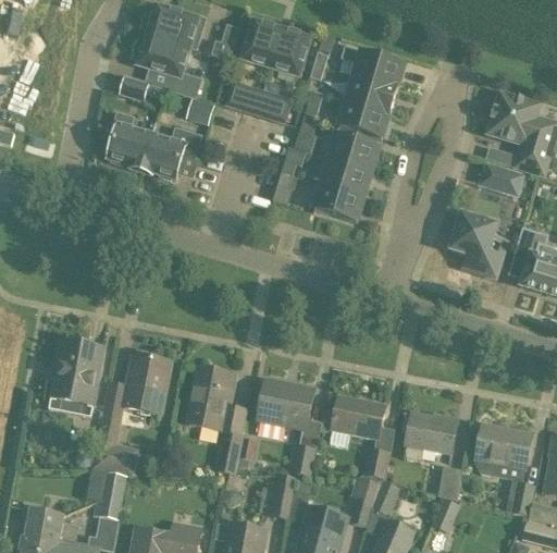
[(147,34),(192,47),(197,49),(207,19),(157,3),(147,34)]
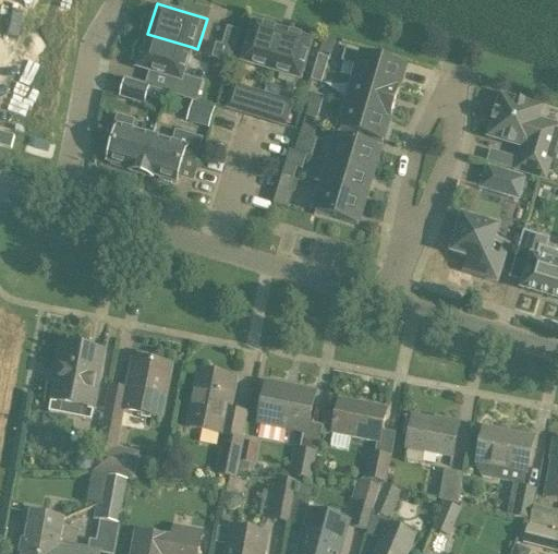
[(242,58),(270,67),(283,27),(255,19),(242,58)]
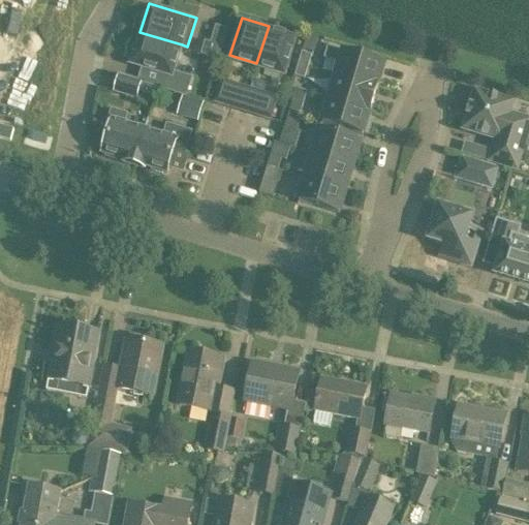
[(297,34),(269,26),(256,63),(285,72),(297,34)]
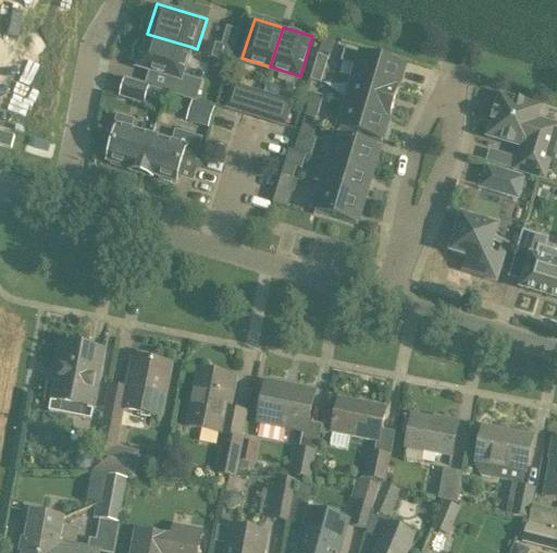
[(321,31),(317,49),(330,51),(333,33),(321,31)]
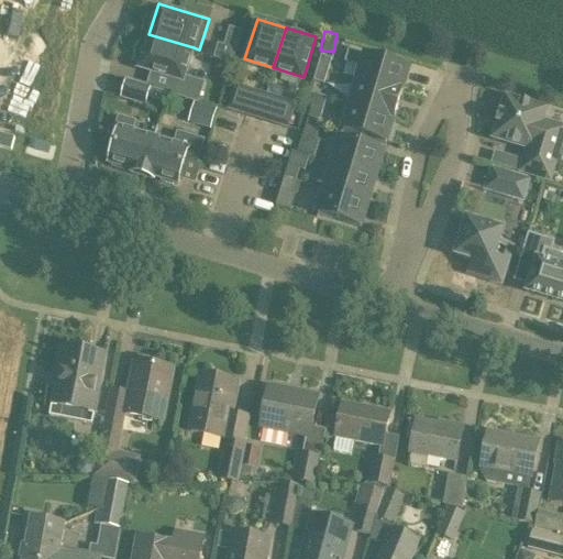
[(184,79),(194,47),(148,34),(140,65),(184,79)]
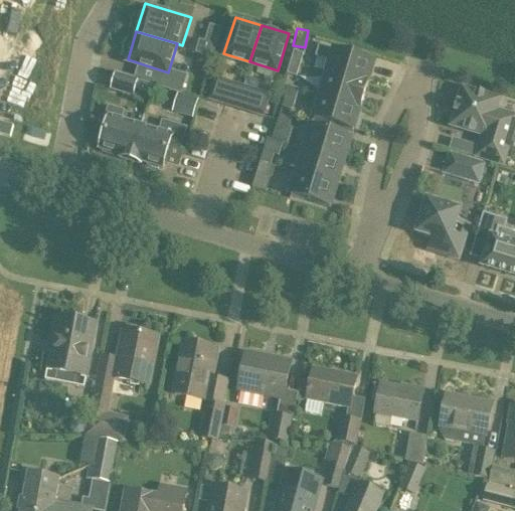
[(195,50),(212,54),(216,41),(199,37),(195,50)]
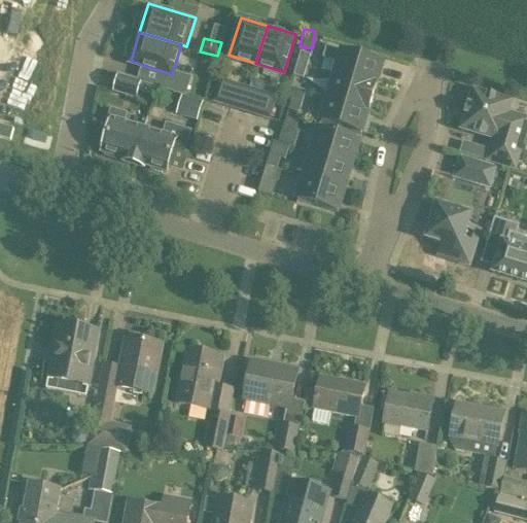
[(331,71),(377,84),(377,83),(383,61),(327,44),(323,56),(336,59),(331,71)]
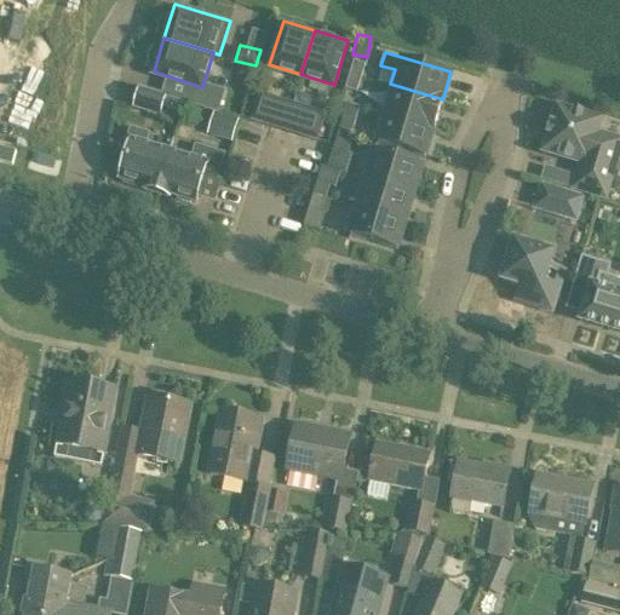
[(354,58),(350,72),(361,75),(366,61),(354,58)]
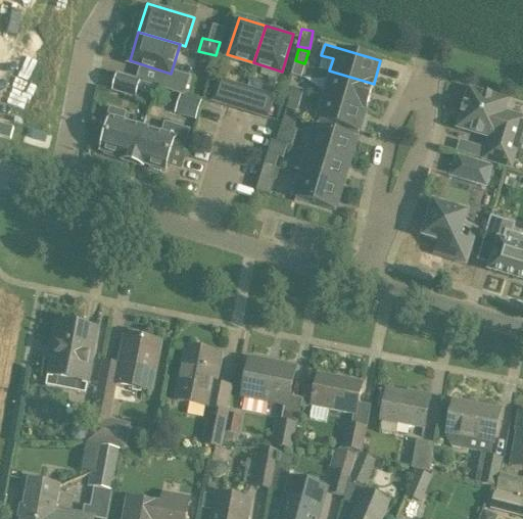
[(301,75),(304,63),(295,60),(292,73),(301,75)]
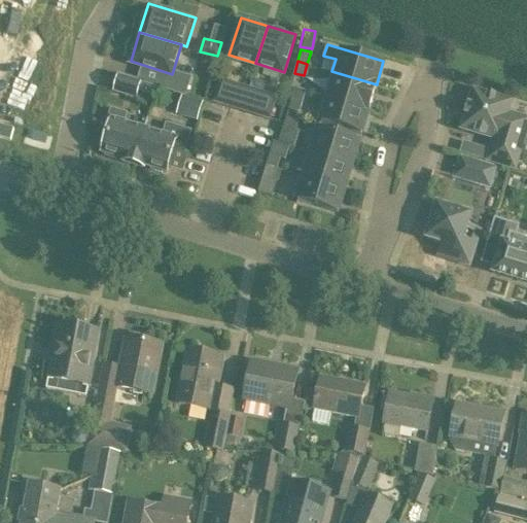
[(370,108),(377,84),(331,71),(331,72),(336,73),(329,96),(370,108)]
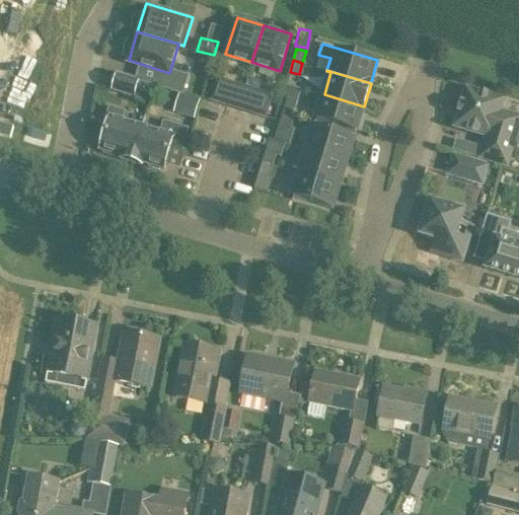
[(140,78),(117,71),(112,87),(135,94),(140,78)]
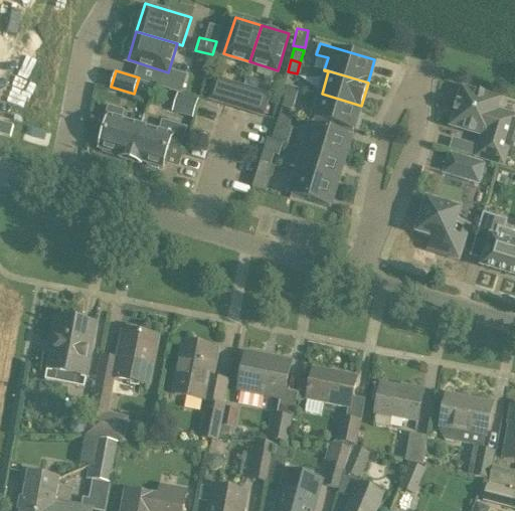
[(505,163),(514,129),(514,112),(499,107),(502,97),(464,84),(452,124),(483,133),(477,154),(505,163)]
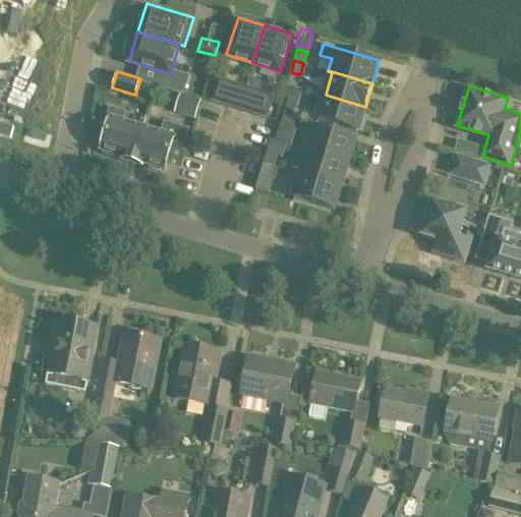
[(231,92),(217,87),(213,99),(228,103),(231,92)]
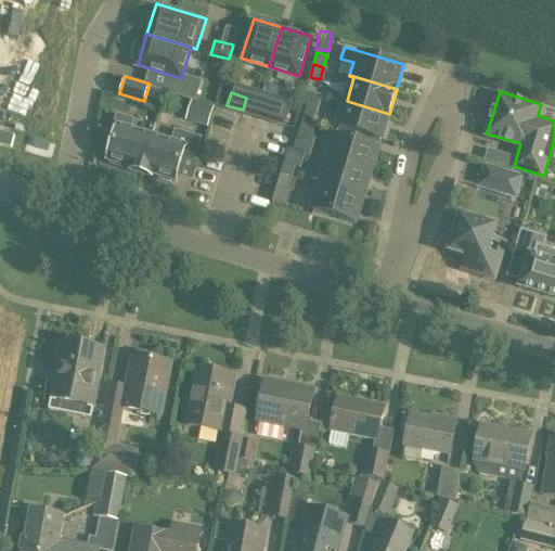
[(183,113),(207,120),(214,101),(190,93),(183,113)]
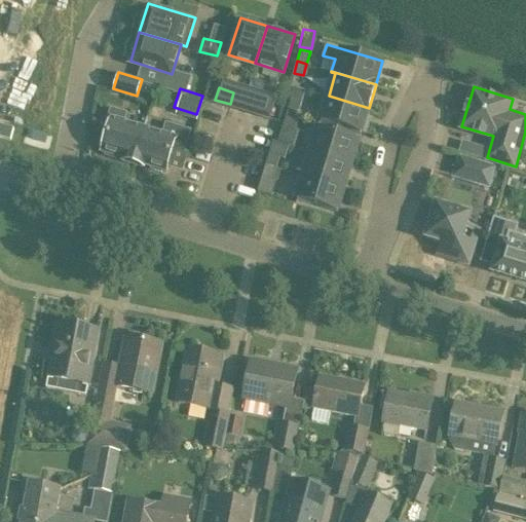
[(369,108),(329,96),(322,119),(362,131),(369,108)]
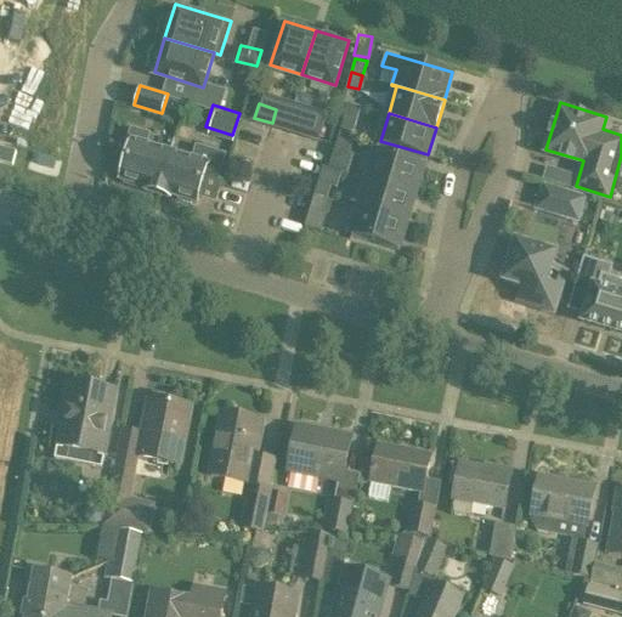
[(323,124),(306,118),(303,132),(320,137),(323,124)]
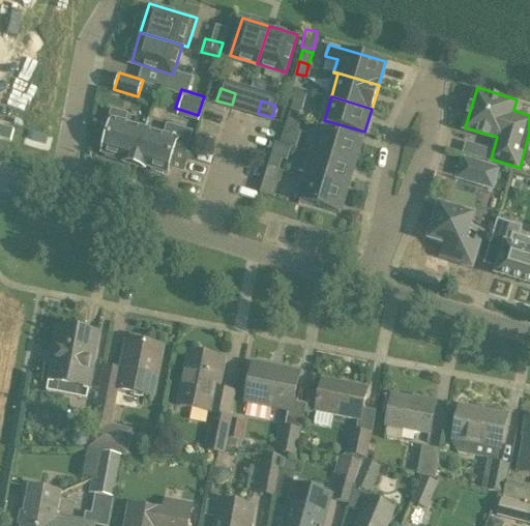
[(299,117),(303,105),(293,101),(290,114),(299,117)]
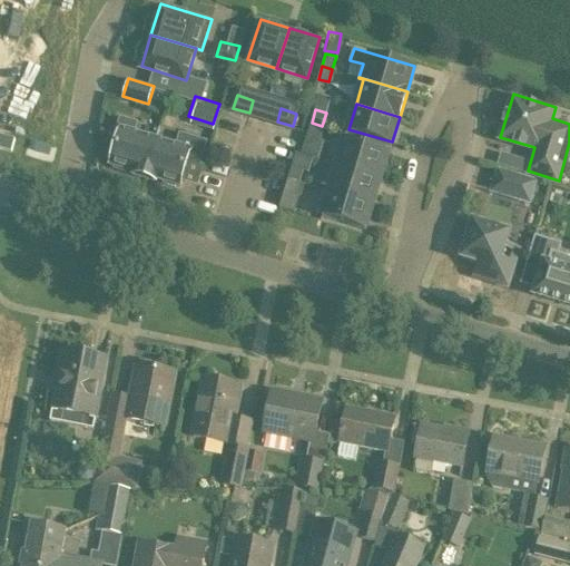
[(145,174),(156,136),(135,129),(137,120),(121,116),(118,126),(121,127),(117,145),(114,146),(110,157),(112,158),(111,162),(115,163),(115,166),(126,169),(128,167),(135,169),(134,171),(145,174)]
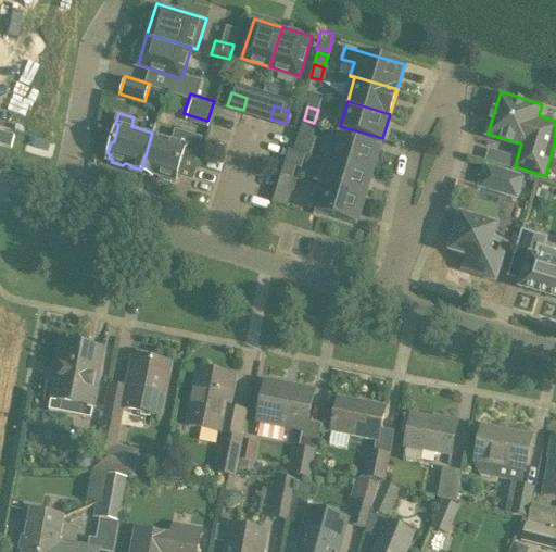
[(300,150),(305,152),(314,123),(304,120),(295,149),(300,150)]
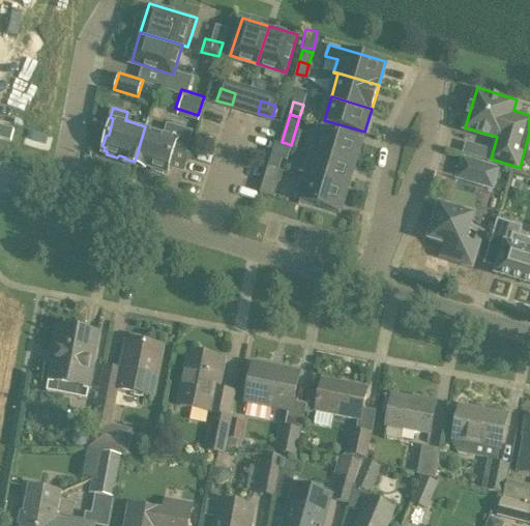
[(145,126),(135,162),(146,165),(147,164),(152,166),(153,168),(164,171),(165,169),(168,170),(175,147),(186,151),(193,129),(169,122),(166,133),(145,126)]
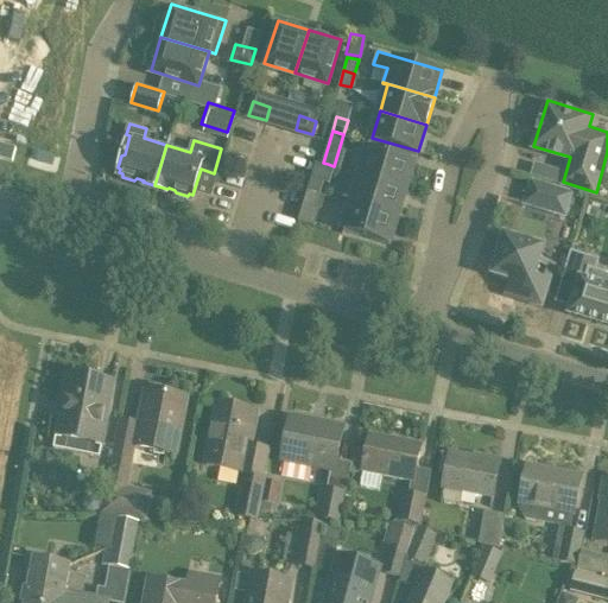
[(361,173),(406,188),(416,160),(369,146),(361,173)]
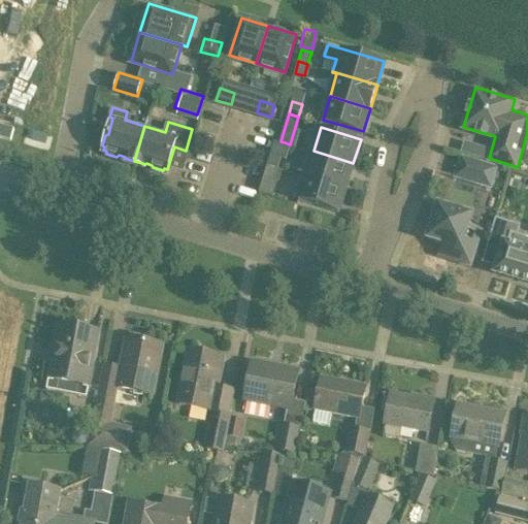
[(268,162),(278,165),(285,142),(281,141),(275,139),(268,162)]
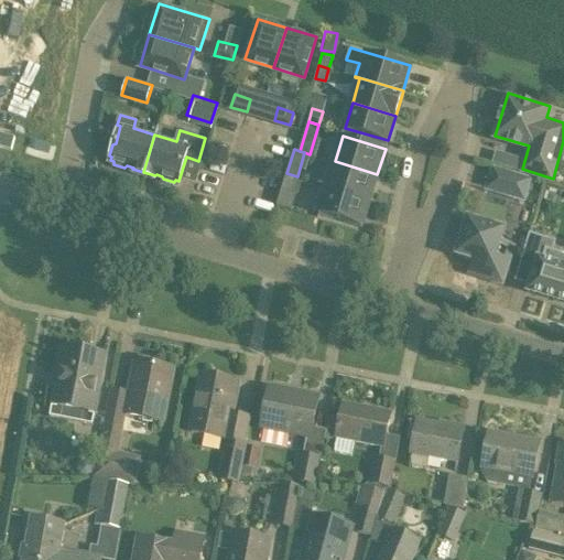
[(335,161),(327,186),(370,200),(377,174),(335,161)]
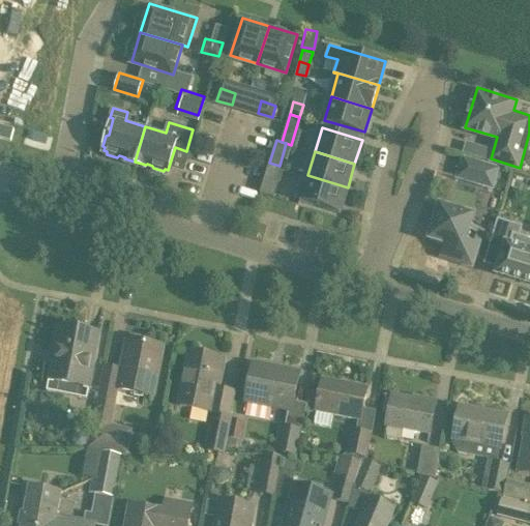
[(494,188),(501,166),(462,153),(454,176),(494,188)]
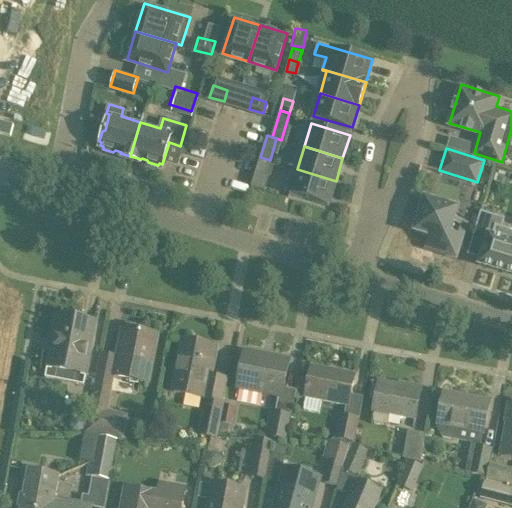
[(260,157),(256,170),(266,172),(270,160),(260,157)]
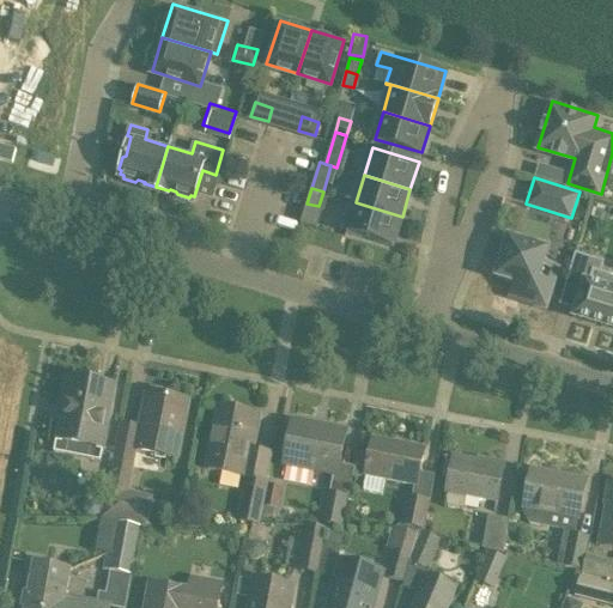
[(402,217),(356,202),(354,205),(347,202),(341,224),(349,226),(347,230),(394,243),(402,217)]
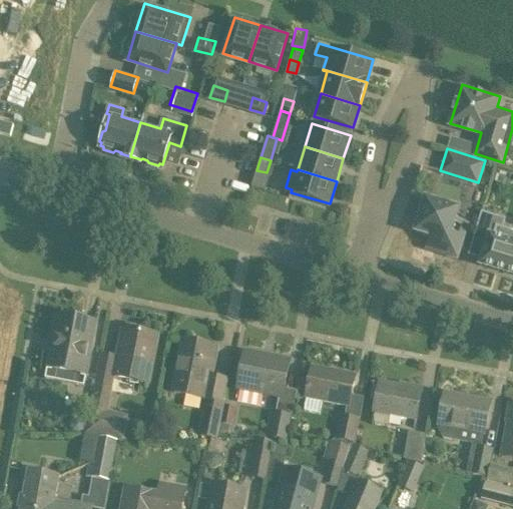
[(458,255),(464,233),(453,230),(460,206),(427,196),(417,229),(433,234),(429,245),(458,255)]
